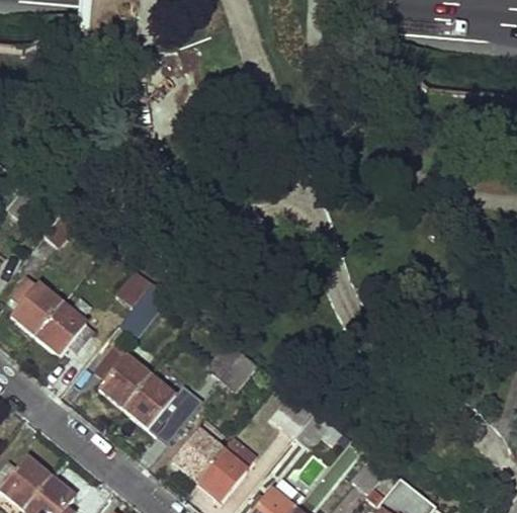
[(24,183),(11,173),(6,181),(18,191),(24,183)]
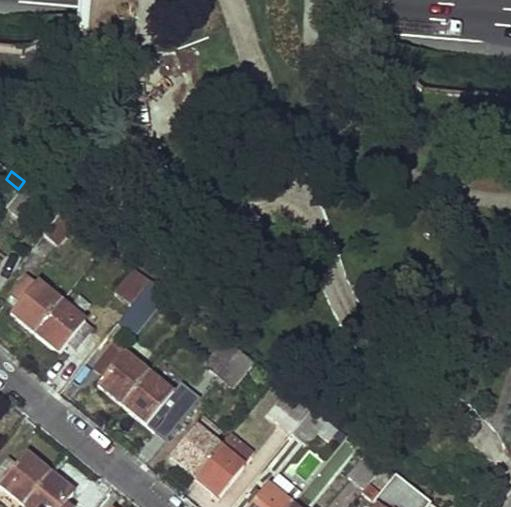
[(24,181),(18,189),(6,204),(22,217),(34,202),(54,218),(60,211),(61,209),(24,181)]
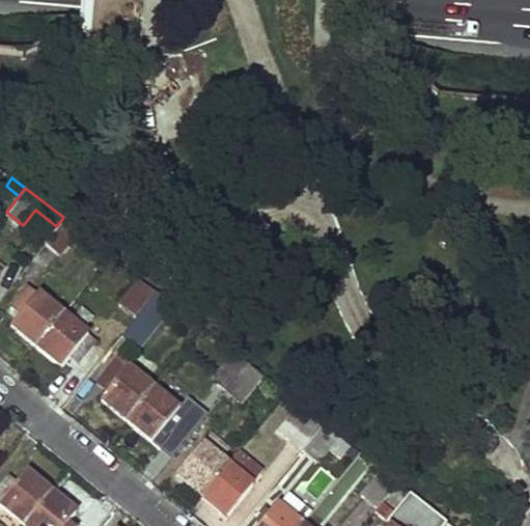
[(76,230),(62,219),(56,226),(44,242),(57,253),(76,230)]
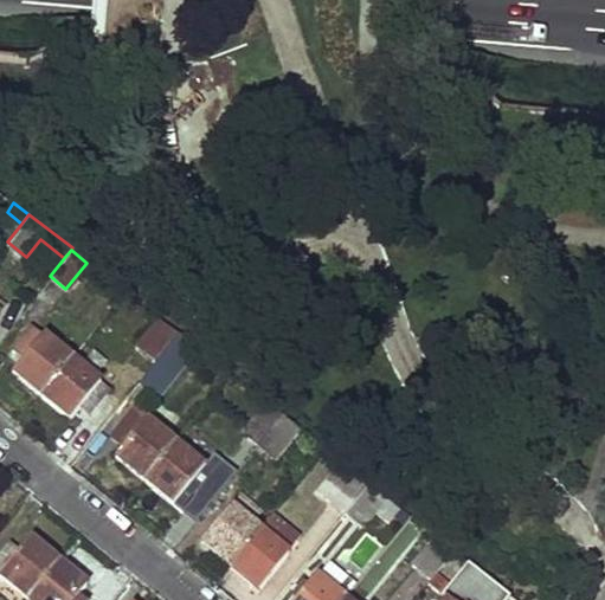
[(155,315),(129,343),(147,360),(174,331),(155,315)]
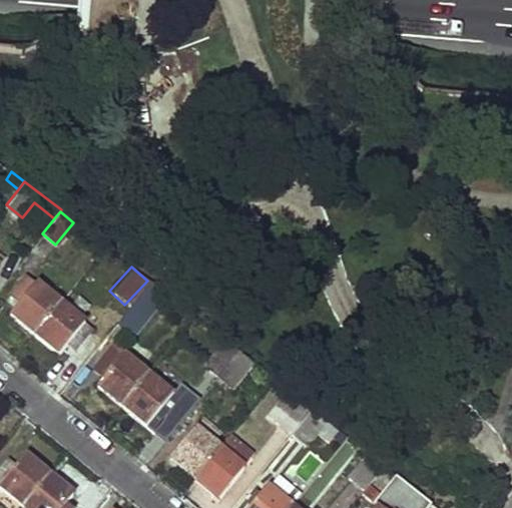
[(59,303),(25,275),(9,295),(17,303),(10,312),(35,333),(59,303)]
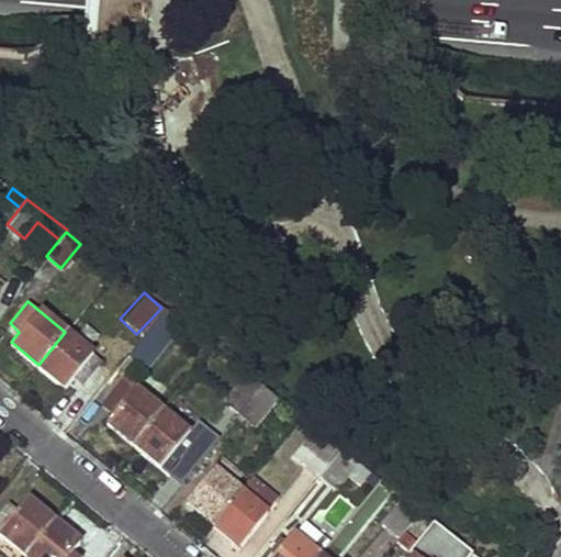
[(182,322),(163,307),(128,351),(147,366),(182,322)]
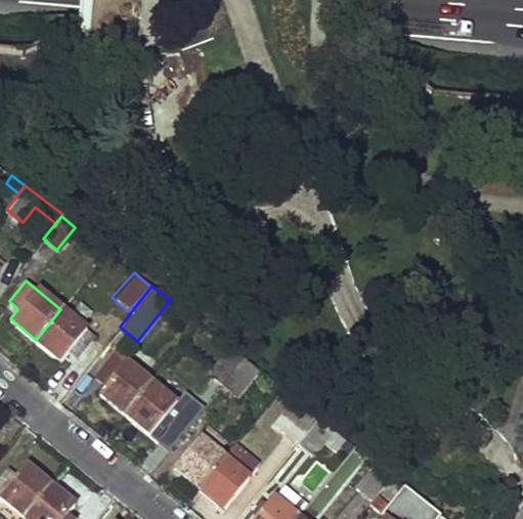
[(93,335),(60,309),(36,340),(60,360),(70,349),(78,356),(93,335)]
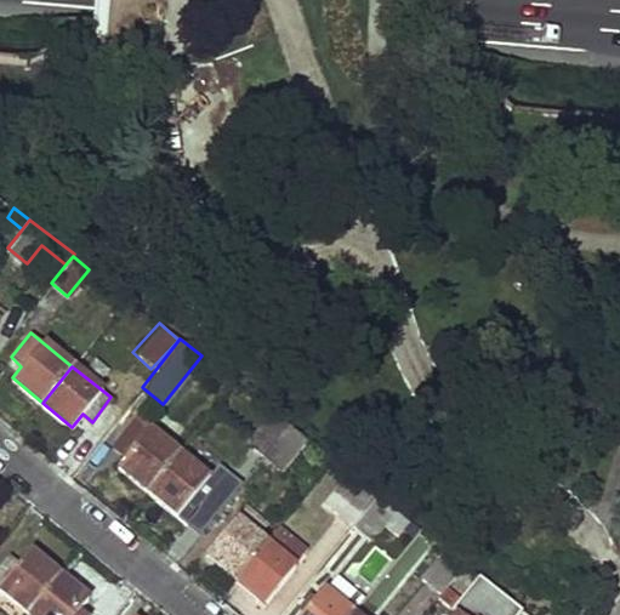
[(289,423),(250,392),(237,409),(259,426),(249,439),(266,453),(289,423)]
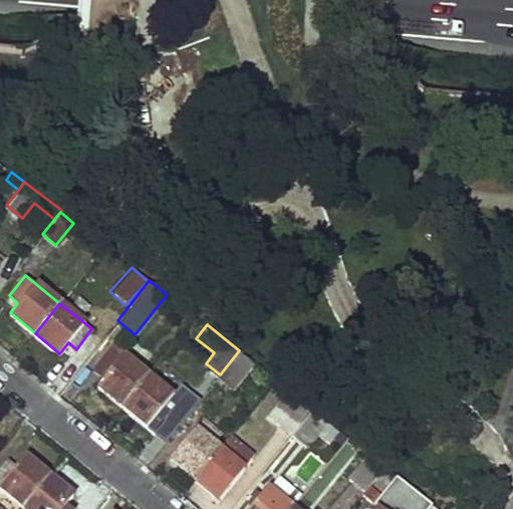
[(147,373),(114,347),(97,368),(106,375),(98,385),(122,405),(147,373)]
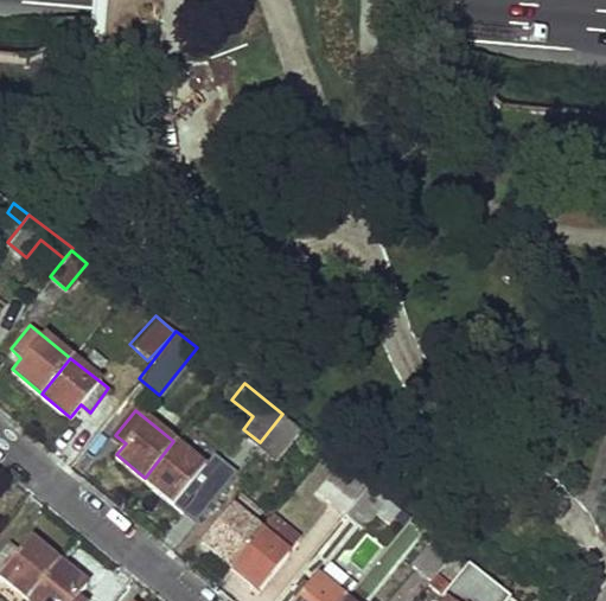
[(299,428),(282,414),(260,442),(275,455),(299,428)]
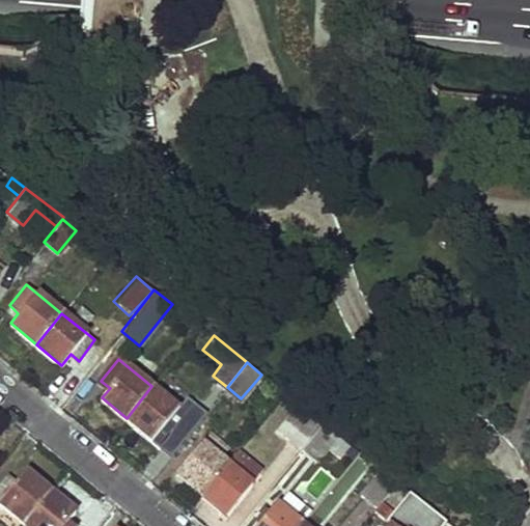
[(187,414),(151,386),(127,418),(152,439),(161,428),(170,435),(187,414)]
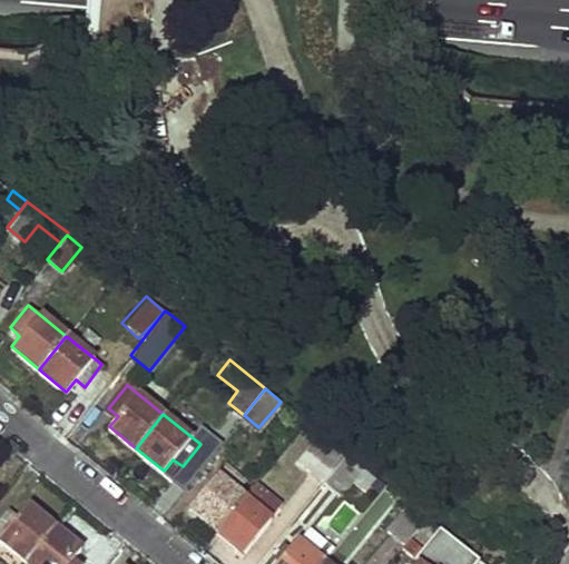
[(346,453),(327,438),(307,464),(325,478),(346,453)]
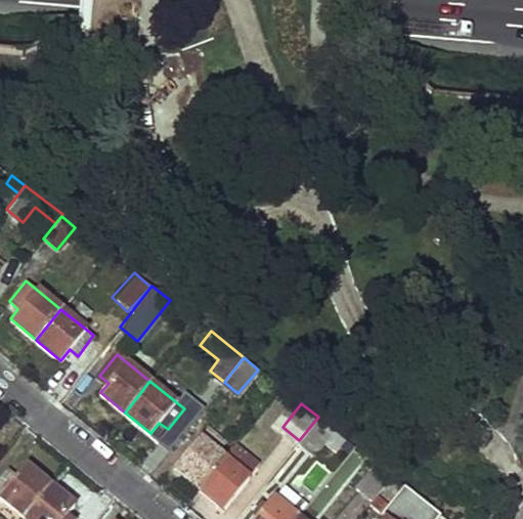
[(318,417),(299,440),(315,452),(334,429),(318,417)]
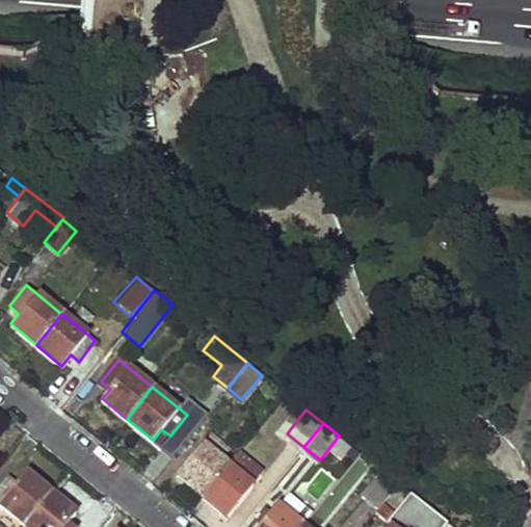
[(203,496),(228,464),(203,444),(178,475),(203,496)]
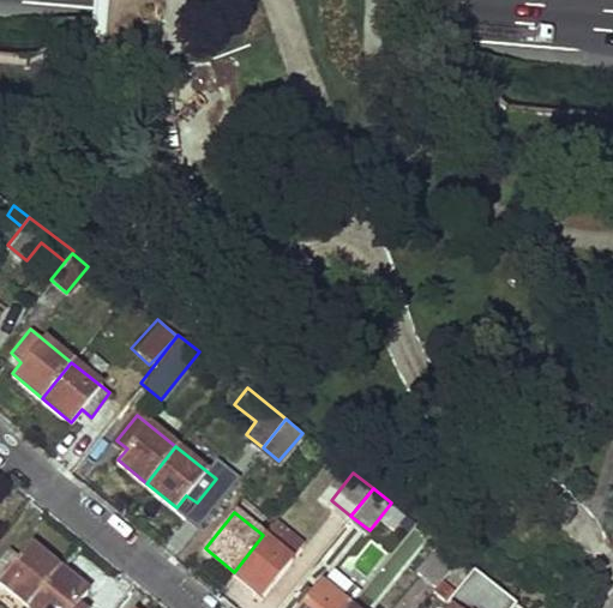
[(263,535),(234,572),(264,596),(293,560),(290,557),(302,542),(275,521),(263,535)]
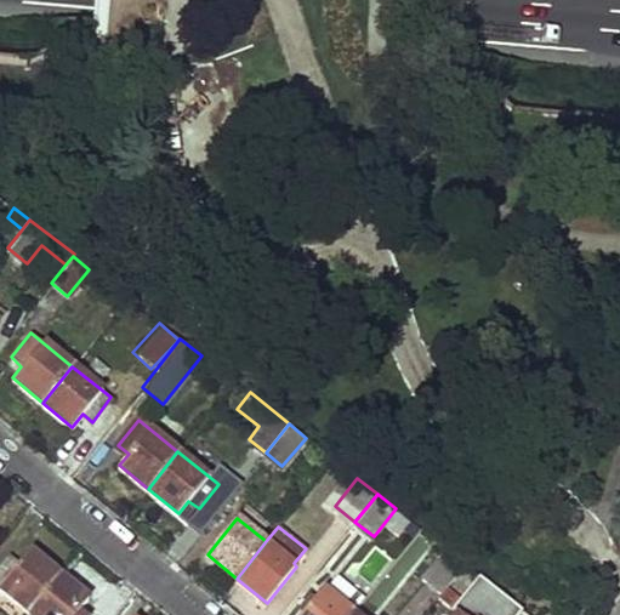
[(61,573),(29,548),(18,562),(7,554),(0,563),(0,590),(28,611),(61,573)]
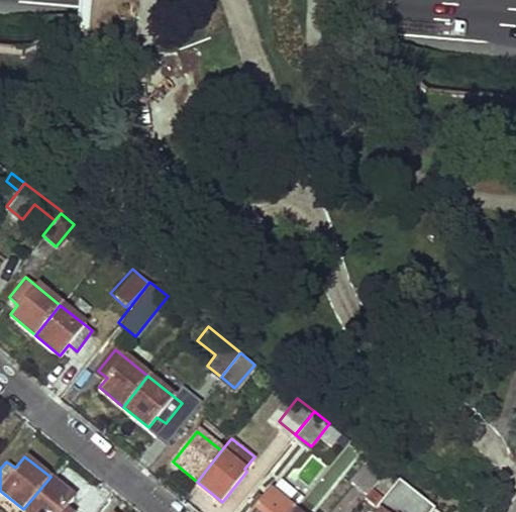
[(374,485),(387,469),(372,456),(351,481),(368,493),(374,485)]
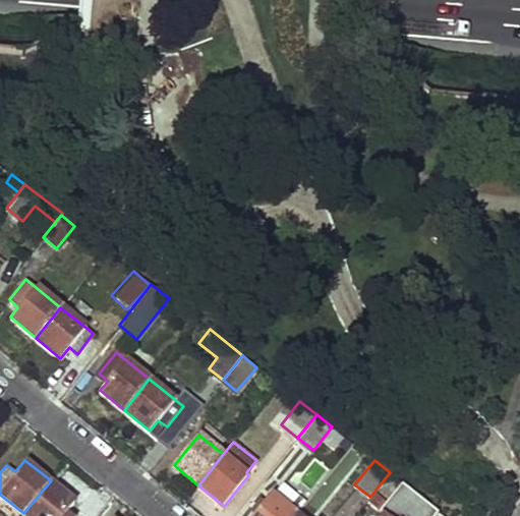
[(74,500),(51,480),(23,513),(26,515),(72,515),(66,511),(74,500)]
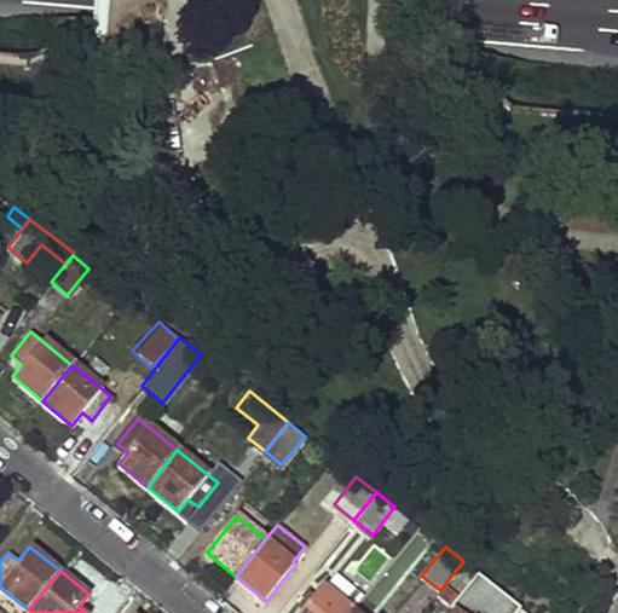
[(452,612),(515,612),(521,606),(479,571),(462,593),(448,580),(440,590),(438,593),(456,609),(452,612)]
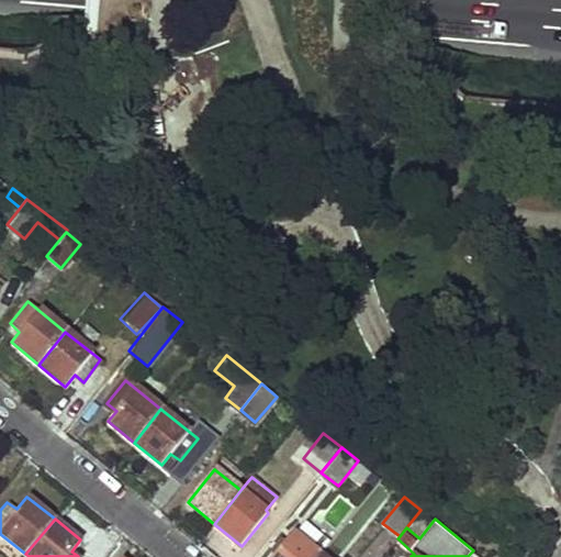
[(316,556),(321,553),(331,541),(305,520),(295,533),(292,531),(271,556),(316,556)]
